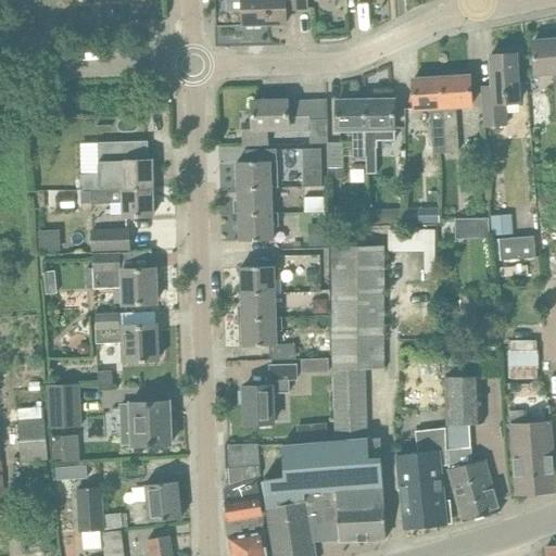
[(227,0),(228,10),(242,10),(243,25),(286,24),(285,9),(306,9),(306,0),(227,0)]
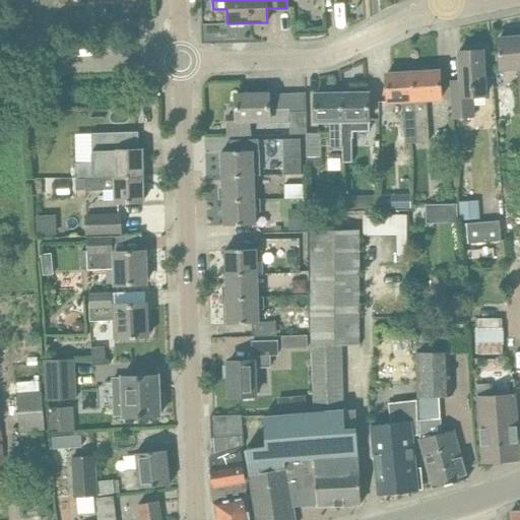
[(519,37),(499,39),(500,59),(501,67),(517,66),(519,109),(519,37)]
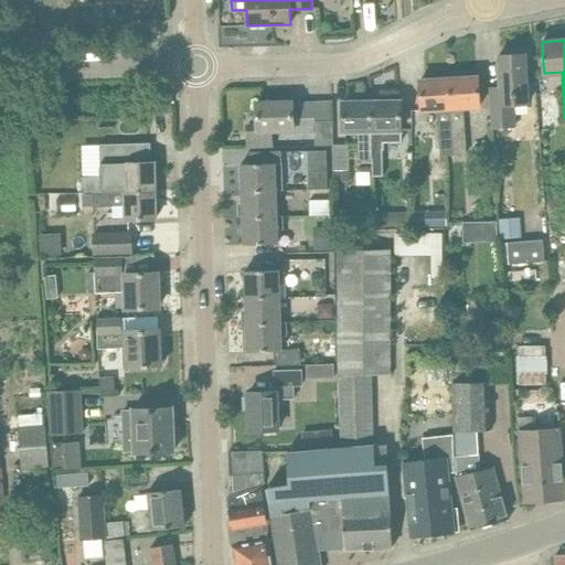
[(528,104),(525,76),(524,54),(498,55),(500,87),(489,88),(490,110),(491,128),(514,126),(512,104),(528,104)]
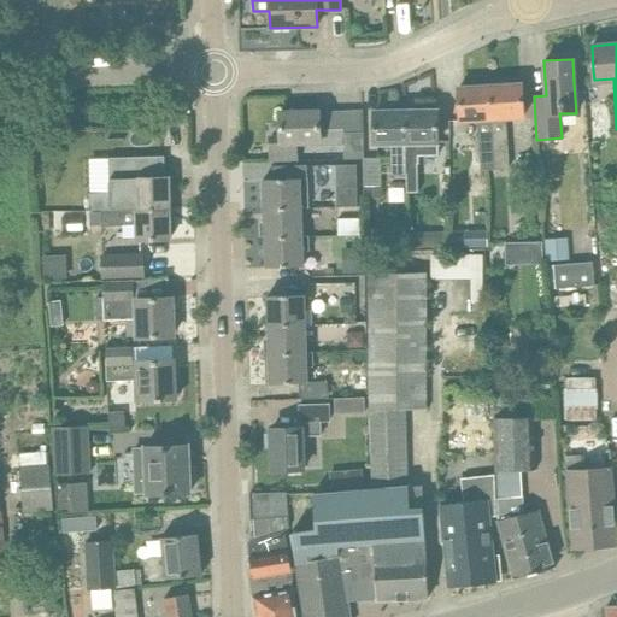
[(491,86),(494,157),(506,157),(504,118),(523,117),(523,109),(522,84),(491,86)]
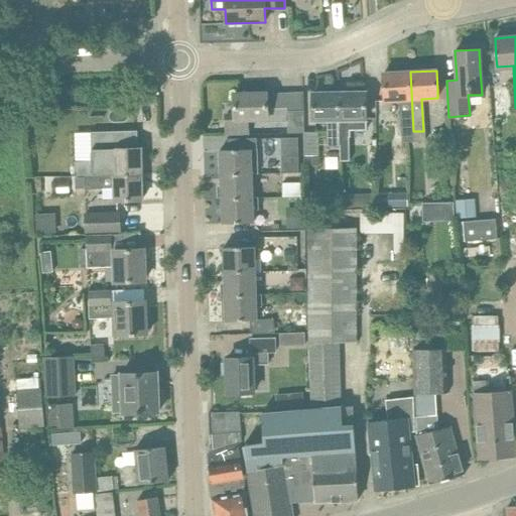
[(413,131),(410,72),(383,74),(384,101),(400,100),(402,132),(413,131)]
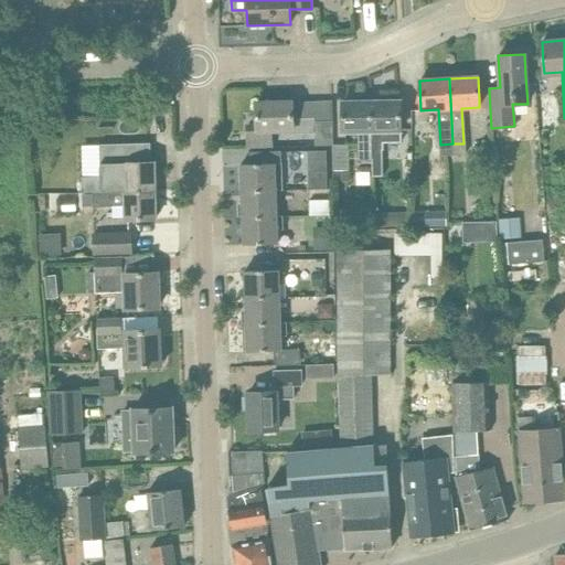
[(372,160),(372,102),(359,102),(359,97),(345,97),(345,102),(342,102),(343,131),(359,131),(359,160),(372,160)]
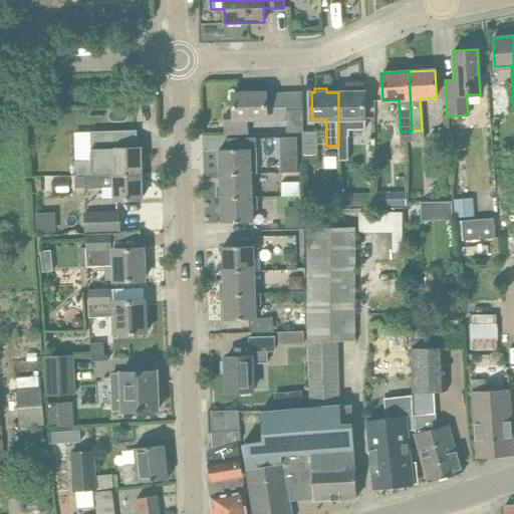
[(363,91),(338,92),(338,146),(349,146),(348,118),(364,118),(363,91)]
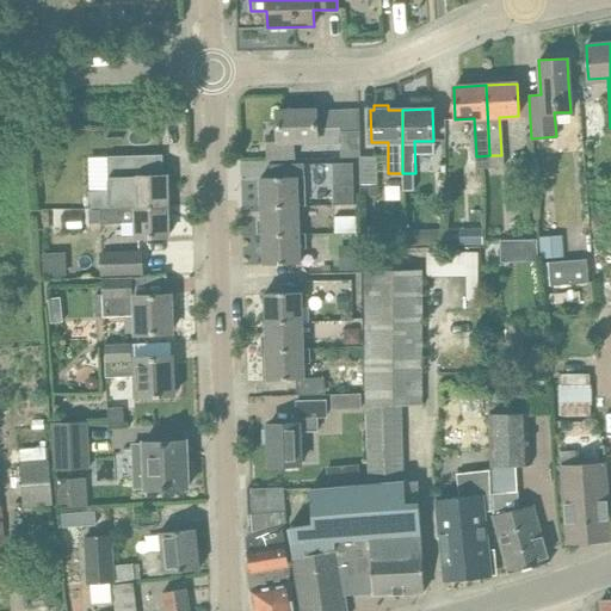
[(316,141),(316,134),(315,110),(277,111),(278,136),(267,136),(269,159),(292,159),(292,141),(316,141)]
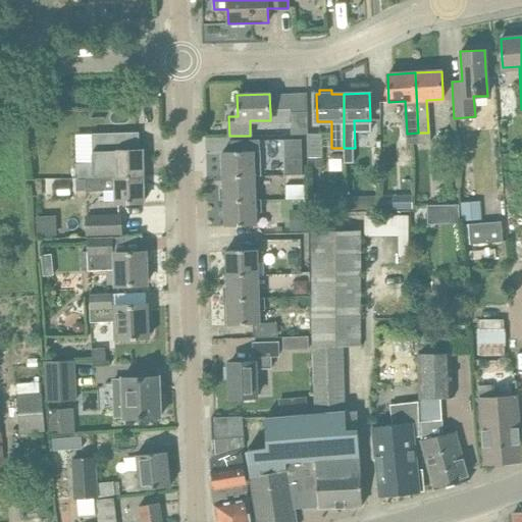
[(308,135),(307,112),(292,112),(292,136),(308,135)]
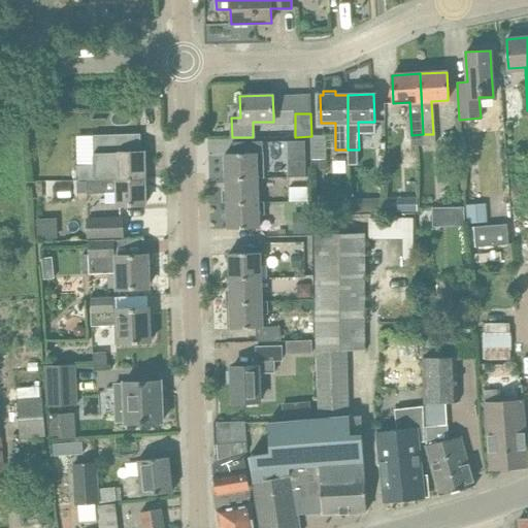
[(325,136),(311,136),(311,169),(326,168),(325,136)]
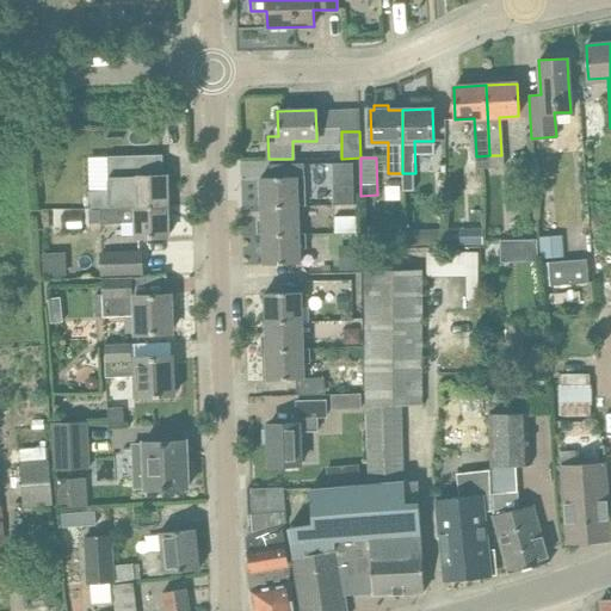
[(333,161),(333,179),(351,179),(351,161),(333,161)]
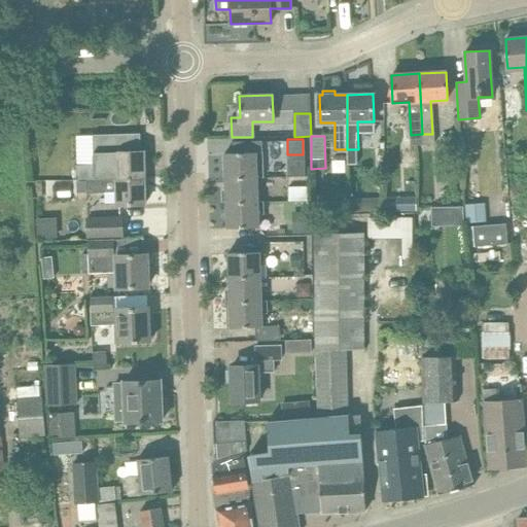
[(415,145),(403,146),(405,161),(416,160),(415,145)]
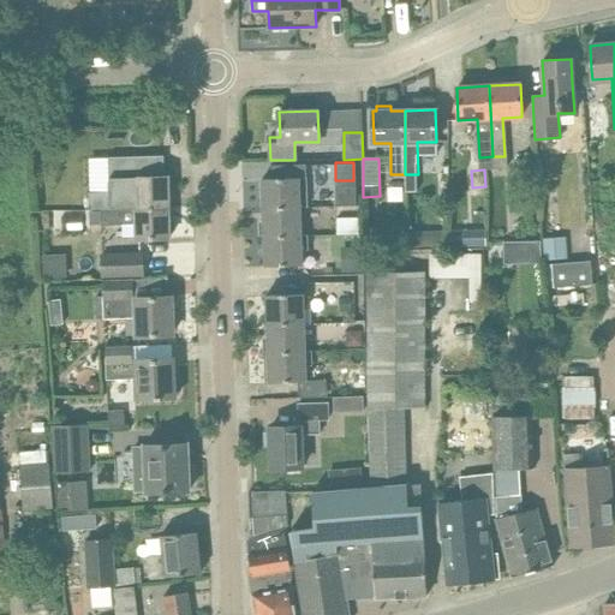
[(136,208),(168,207),(167,177),(135,177),(136,208)]
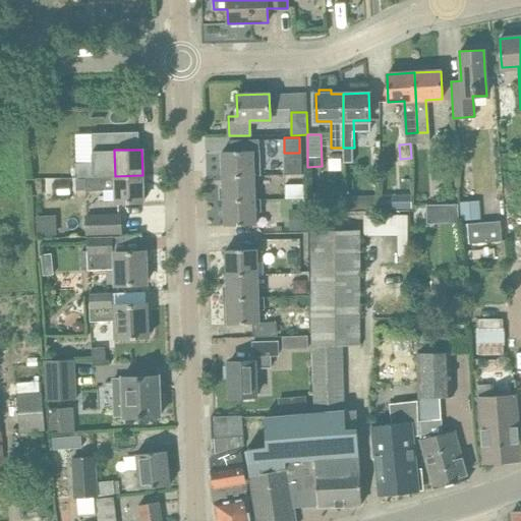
[(254,174),(254,176),(259,175),(259,163),(254,164),(253,150),(242,151),(222,152),(223,176),(254,174)]
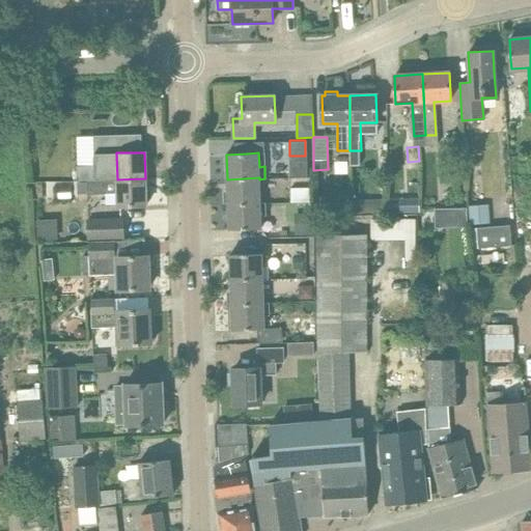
[(259,177),(227,179),(228,204),(260,202),(259,179),(259,177)]
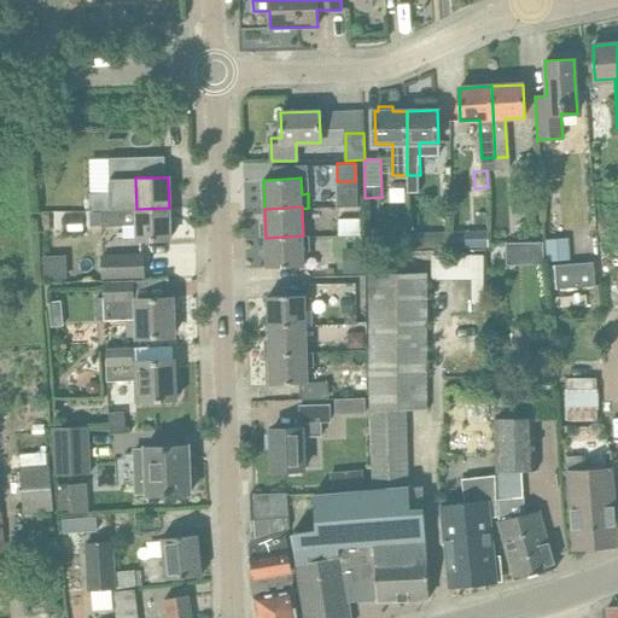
[(169,208),(136,209),(138,240),(146,240),(170,240),(169,208)]
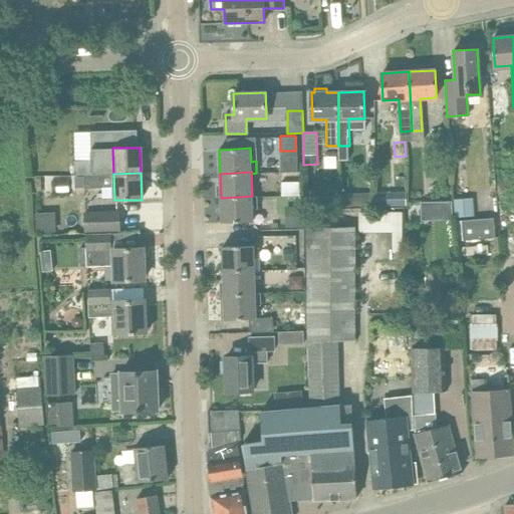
[(101,187),(101,174),(84,175),(84,188),(101,187)]
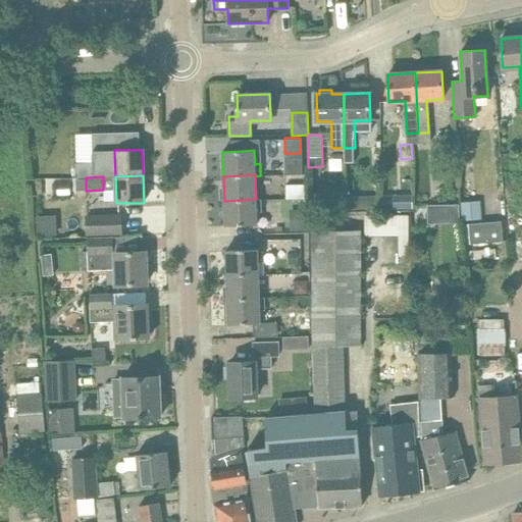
[(286,183),(286,196),(306,197),(306,184),(286,183)]
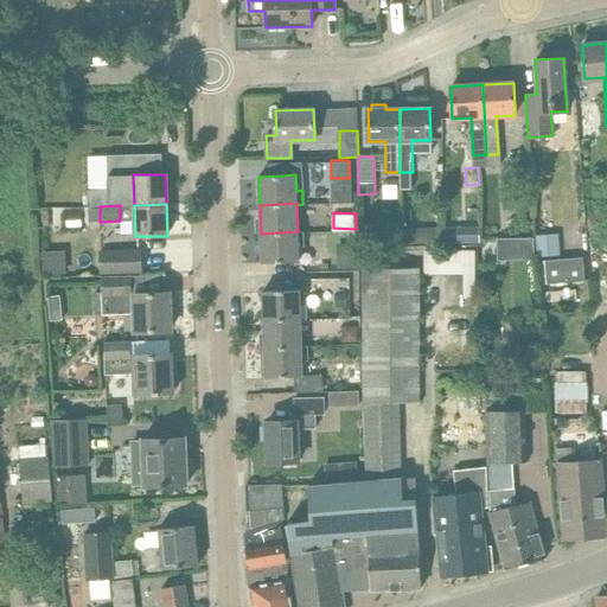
[(80,215),(62,215),(63,227),(81,227),(80,215)]
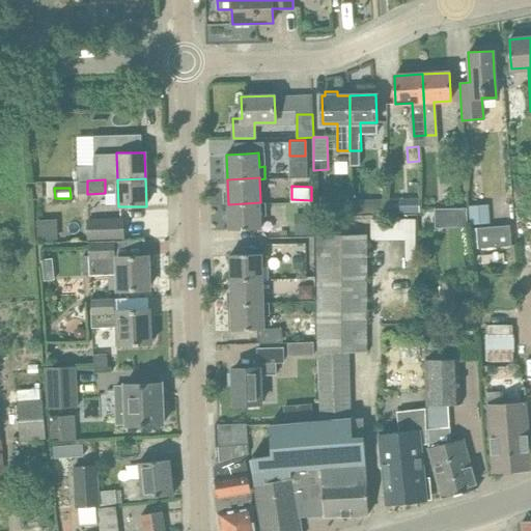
[(397,199),(398,214),(419,213),(419,198),(397,199)]
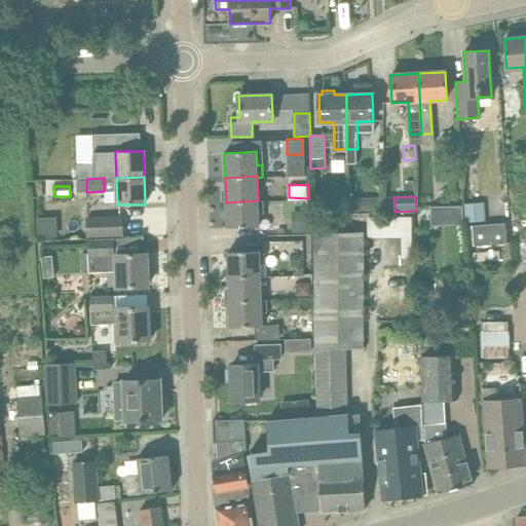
[(382,197),(368,197),(368,211),(382,211),(382,197)]
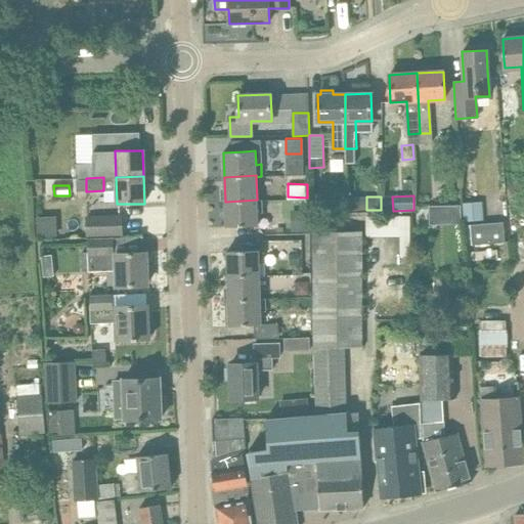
[(311,200),(311,213),(334,211),(333,199),(311,200)]
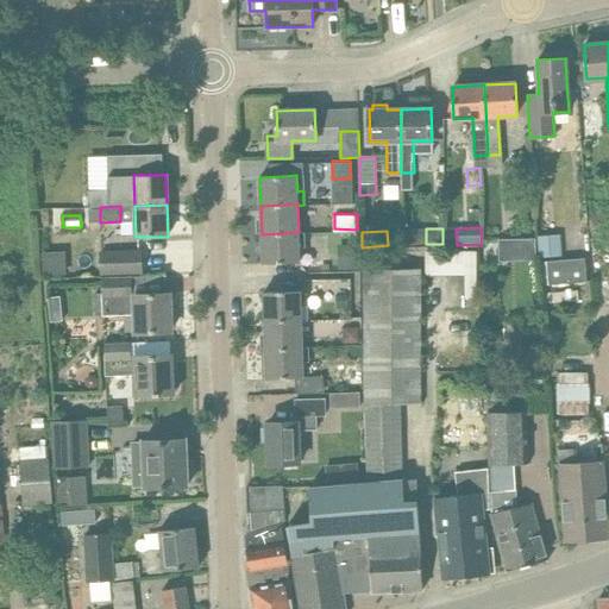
[(299,232),(262,234),(263,263),(286,263),(300,262),(299,246),(305,246),(303,233),(299,232)]
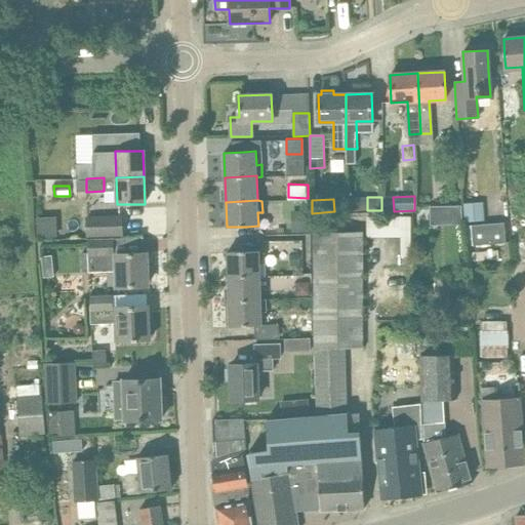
[(483,201),(465,202),(466,220),(485,219),(483,201)]
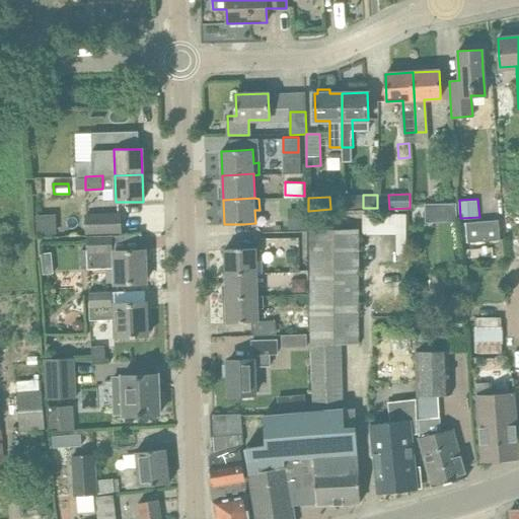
[(456,203),(425,204),(425,222),(456,221),(456,203)]
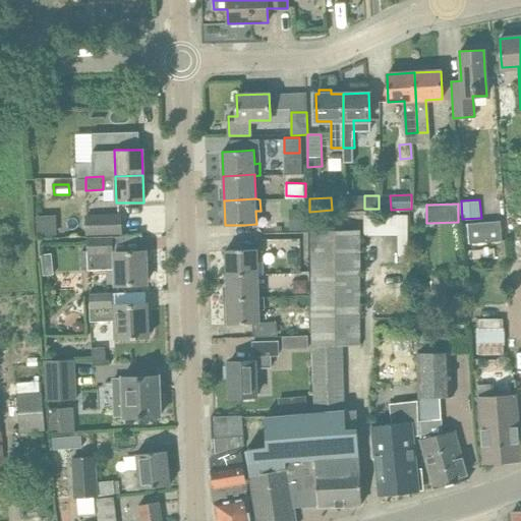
[(121,212),(87,214),(88,235),(123,233),(121,212)]
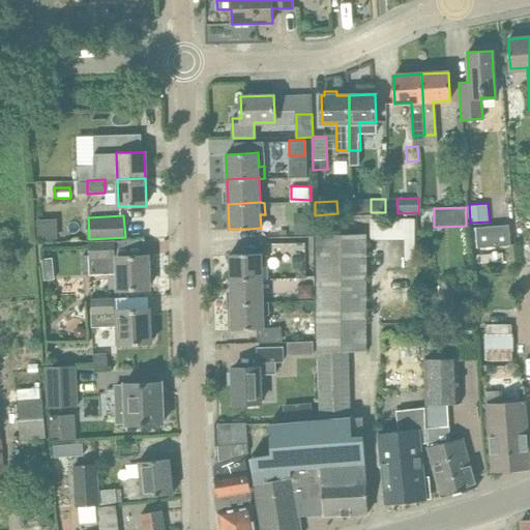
[(509,224),(477,226),(478,246),(511,244),(509,224)]
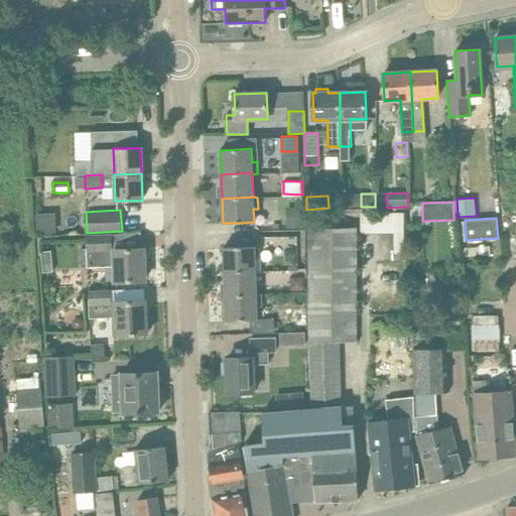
[(287,219),(288,229),(305,229),(305,219),(287,219)]
